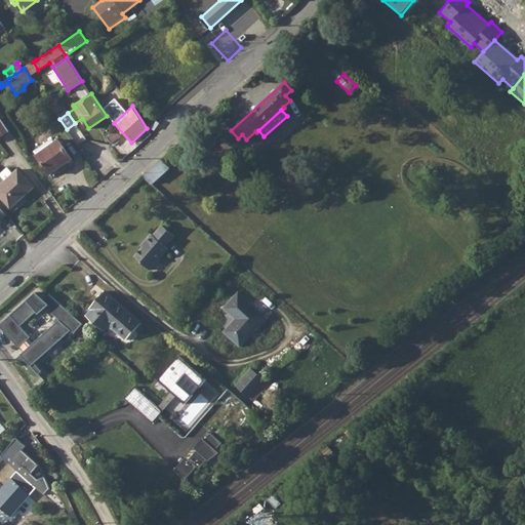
[(116,129),(107,137),(112,144),(120,136),(116,129)]
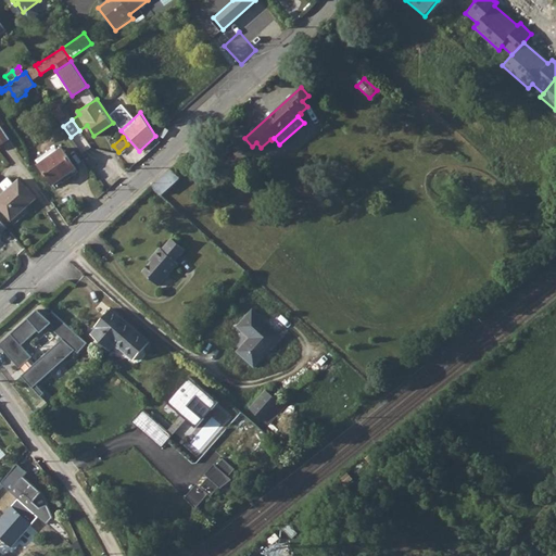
[(54,146),(34,160),(54,189),(78,171),(62,147),(58,150),(54,146)]
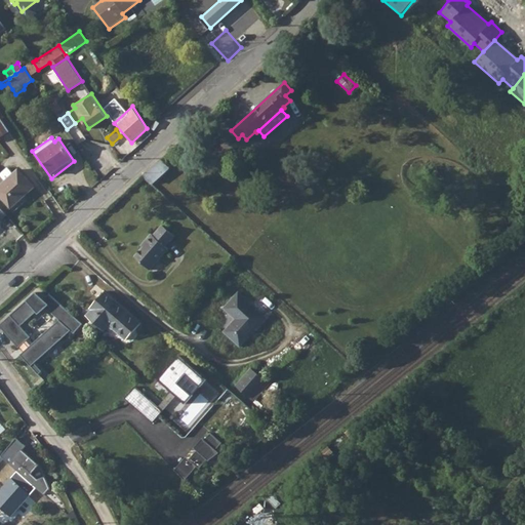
[(117,140),(112,146),(121,154),(126,150),(117,140)]
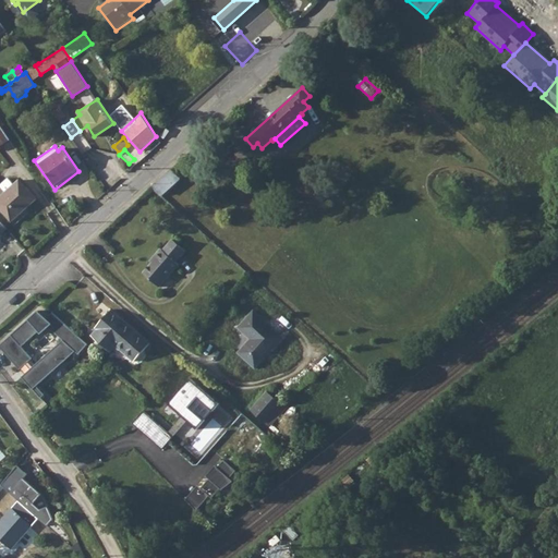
[(169,171),(152,187),(160,196),(178,180),(169,171)]
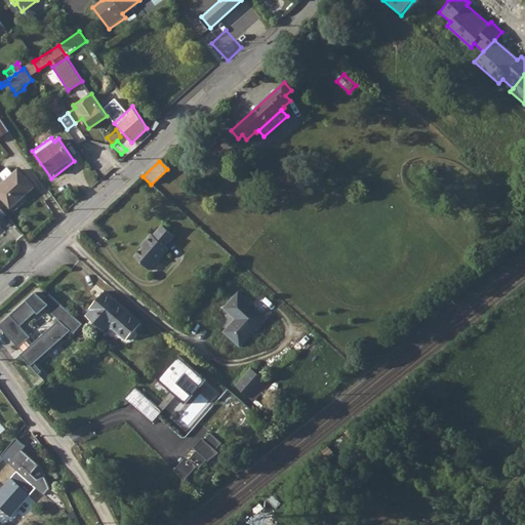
[(0,185),(0,196),(10,208),(33,187),(17,169),(0,185)]
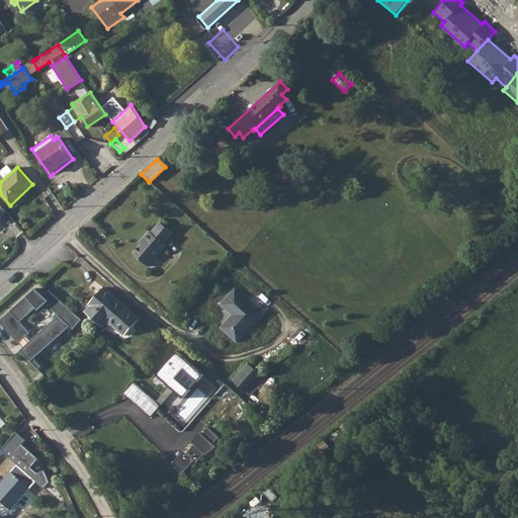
[(139,246),(132,254),(147,267),(164,247),(161,245),(171,234),(159,224),(151,232),(149,231),(138,244),(139,246)]
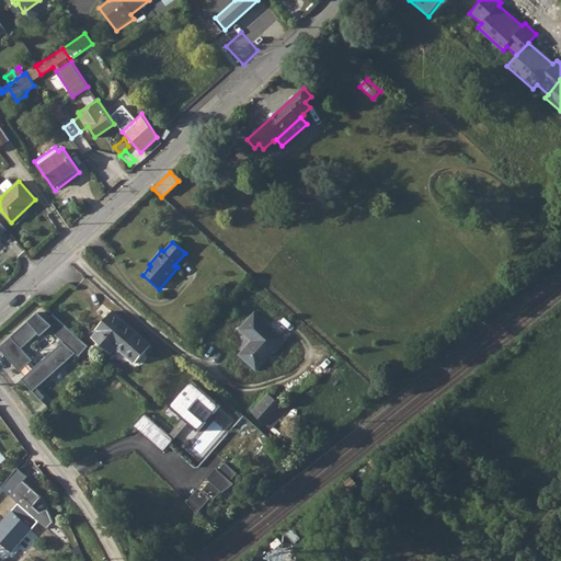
[(255,310),(240,328),(252,340),(240,353),(259,369),(275,350),(276,351),(287,339),(255,310)]
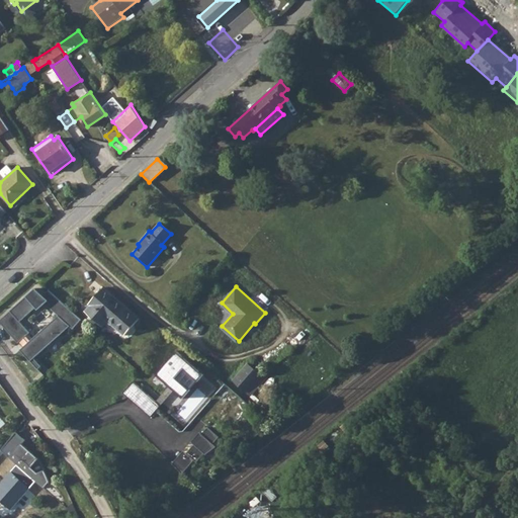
[(33,366),(26,358),(66,327),(69,330),(79,320),(46,289),(40,295),(32,287),(5,309),(6,309),(0,313),(0,327),(12,342),(14,340),(18,345),(13,349),(23,361),(30,369),(33,366)]
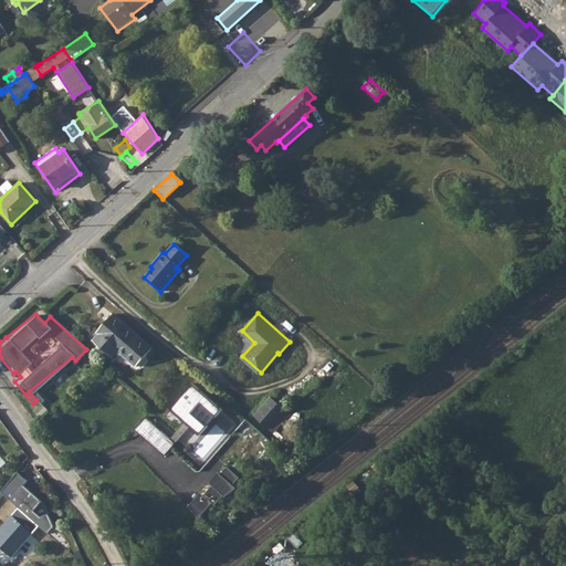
[(113,314),(92,338),(111,356),(116,349),(134,366),(152,347),(113,314)]
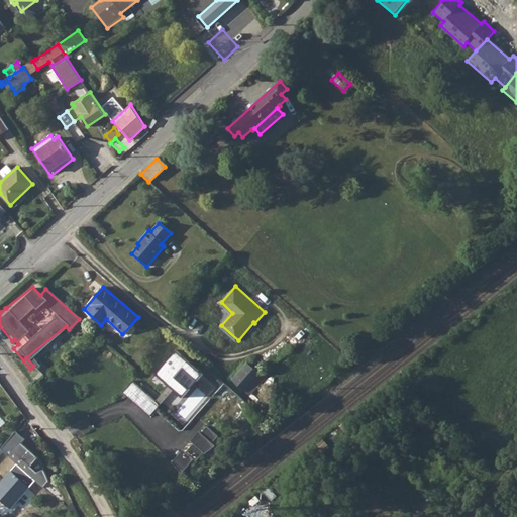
[(176,349),(156,373),(183,397),(203,374),(176,349)]
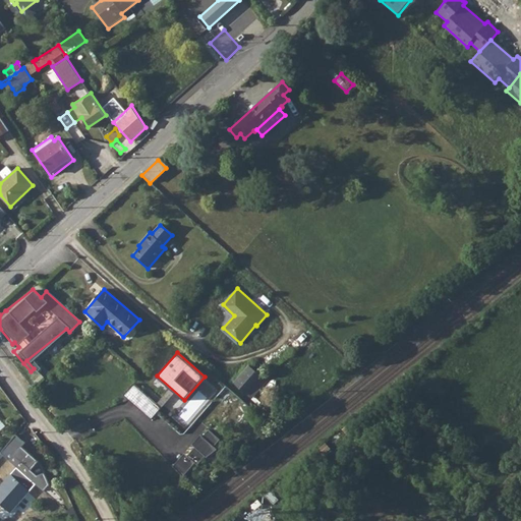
[(241,361),(227,379),(240,390),(255,372),(241,361)]
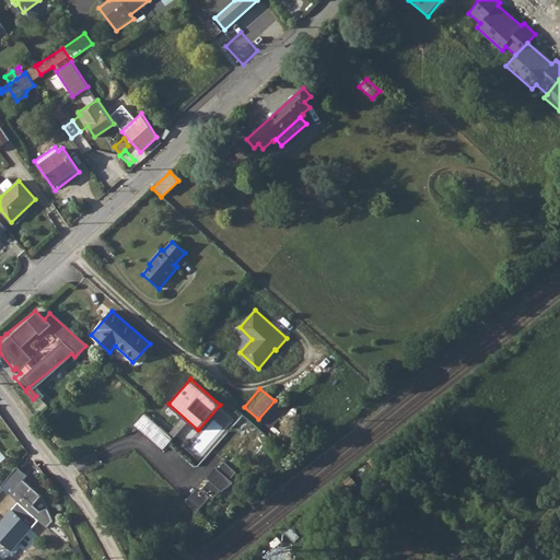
[(279,406),(275,400),(258,419),(263,423),(279,406)]
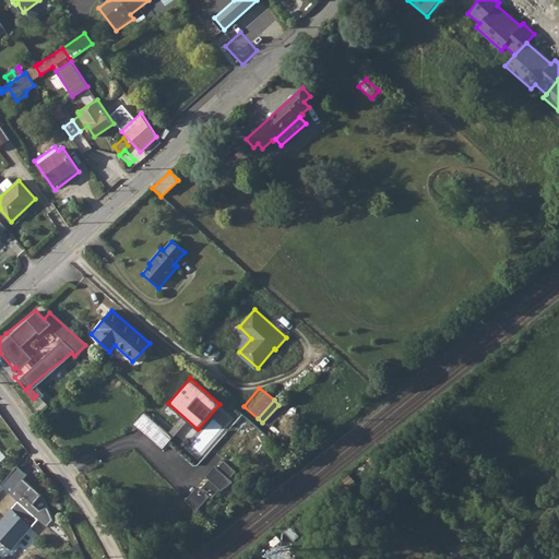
[(165,433),(141,412),(130,424),(154,445),(165,433)]
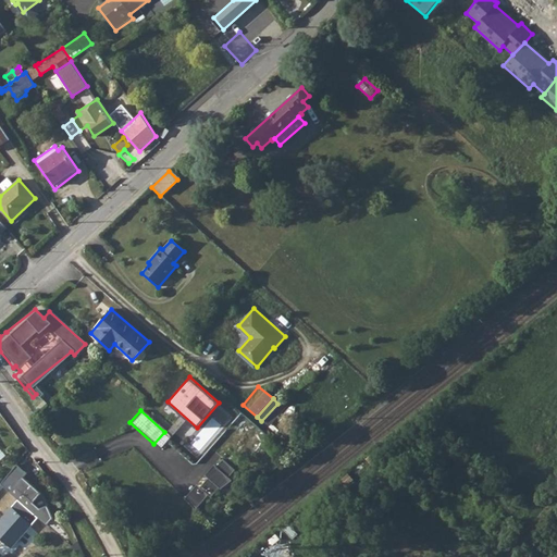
[(275,434),(286,444),(293,436),(282,426),(275,434)]
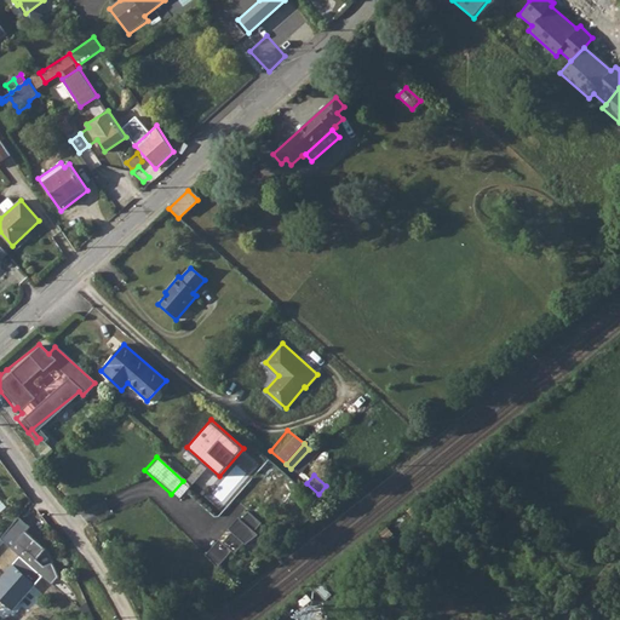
[(183,481),(171,494),(177,500),(189,486),(183,481)]
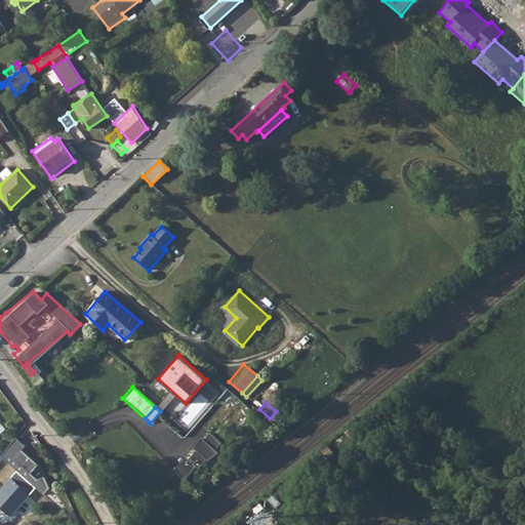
[(219,449),(225,443),(212,431),(176,470),(189,482),(219,449)]
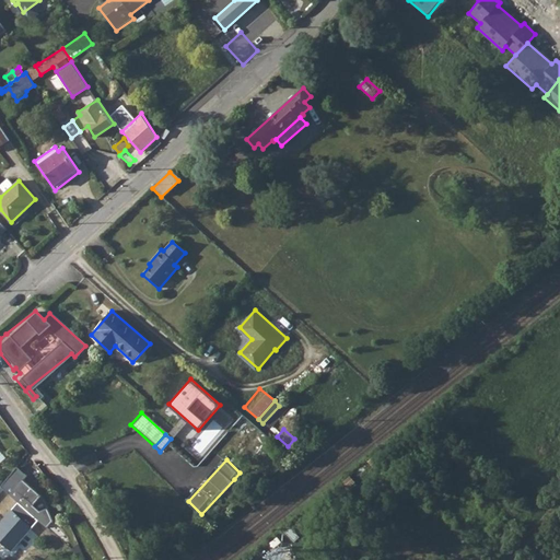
[(32,475),(15,462),(0,482),(0,490),(1,492),(16,502),(38,520),(47,526),(53,521),(48,510),(41,512),(33,506),(43,494),(26,482),(32,475)]
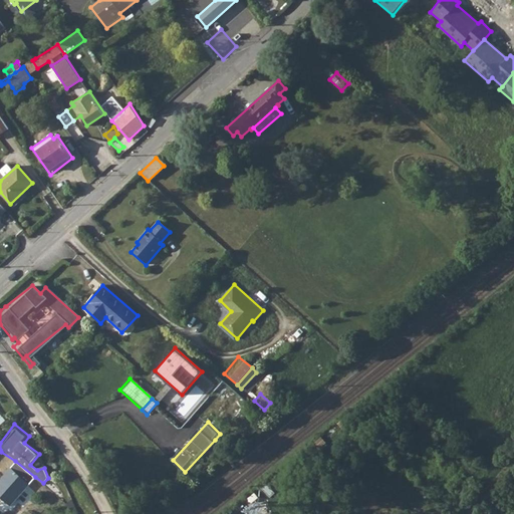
[(35,477),(15,461),(0,480),(0,495),(12,505),(35,477)]
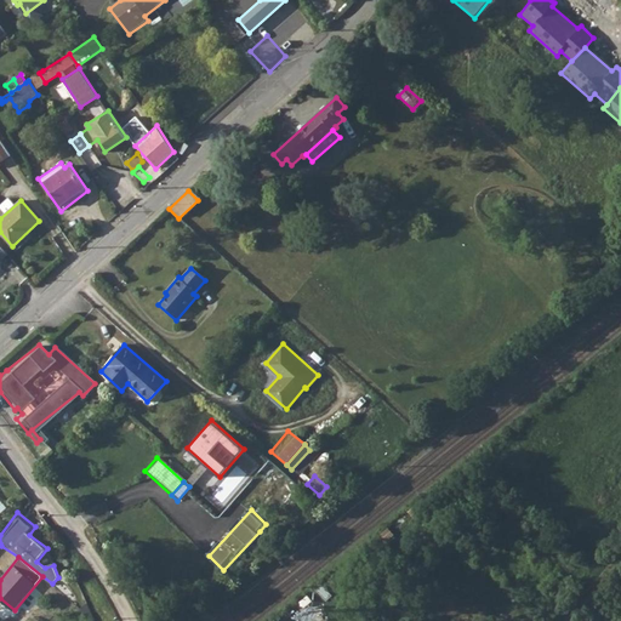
[(320,584),(314,590),(328,602),(332,596),(320,584)]
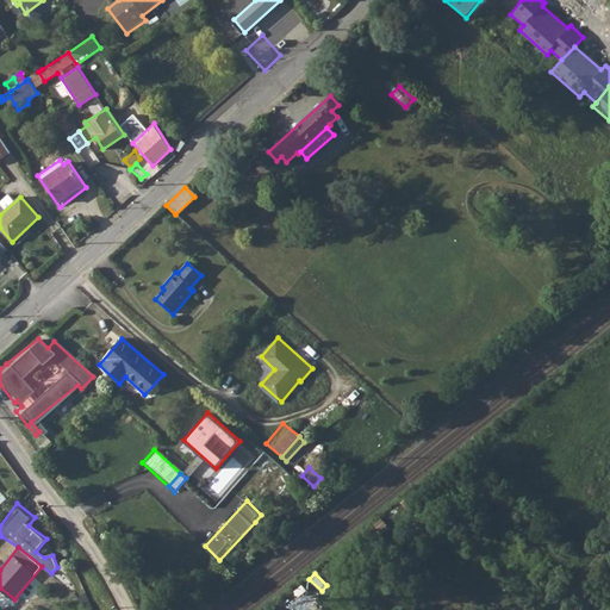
[(300,585),(292,591),(298,597),(305,591),(300,585)]
